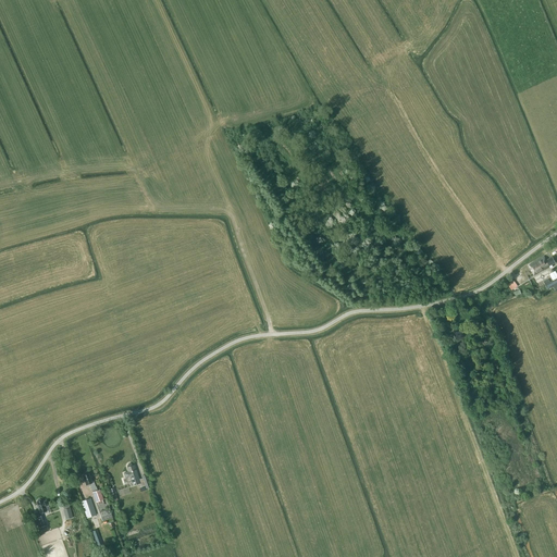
[(544,257),(530,264),(532,269),(531,269),(534,275),(546,269),(549,268),(551,268),(553,267),(552,264),(556,262),(553,257),(546,260),(544,257)]
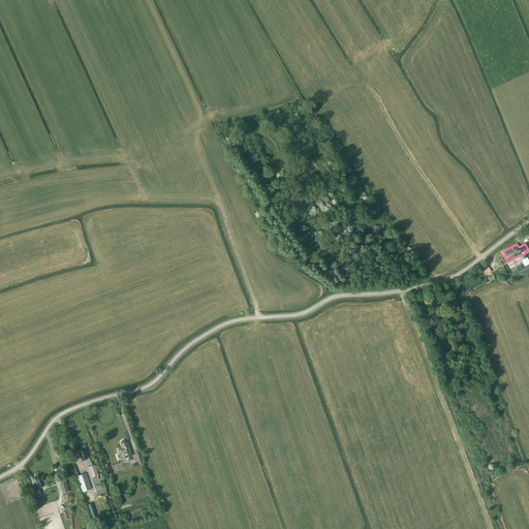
[(525,273),(525,272),(523,268),(521,265),(517,268),(521,275),(525,273)]
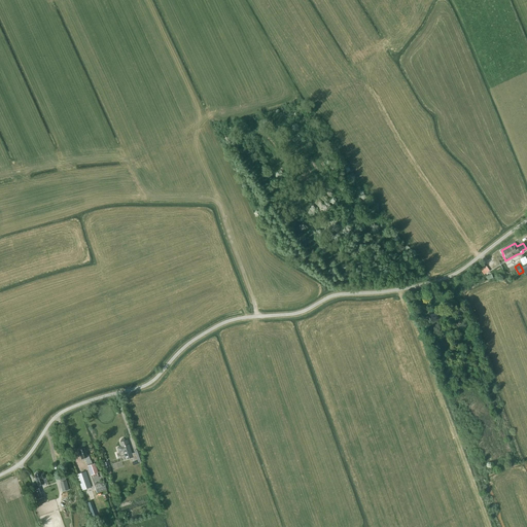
[(490,271),(487,266),(481,270),(485,275),(490,271)]
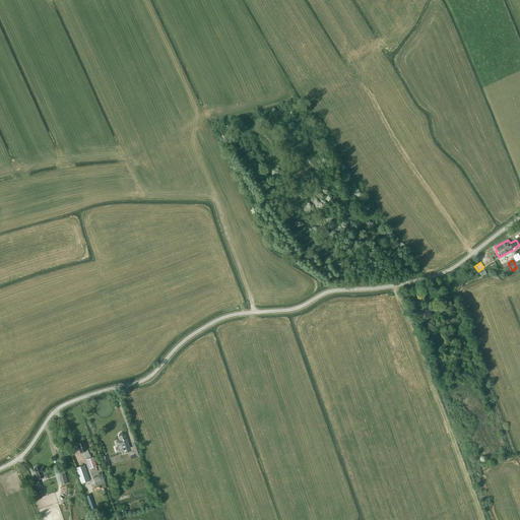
[(121,433),(120,434),(119,434),(119,435),(119,436),(118,437),(120,440),(116,442),(117,446),(121,445),(124,453),(130,451),(131,455),(136,453),(136,456),(140,454),(136,443),(133,444),(133,446),(130,448),(127,438),(125,439),(124,435),(123,435),(123,434),(122,433),(121,433)]
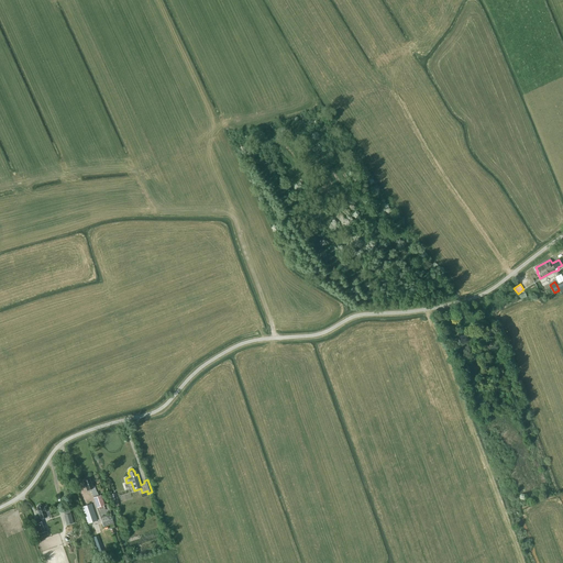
[(98,495),(97,492),(95,486),(92,486),(90,478),(84,481),(87,490),(90,489),(92,494),(94,497),(98,495)]
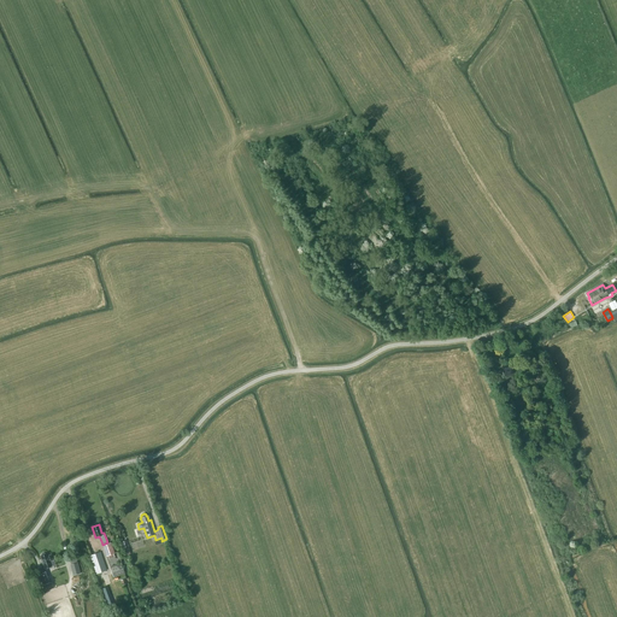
[(103,546),(106,556),(115,553),(111,542),(103,546)]
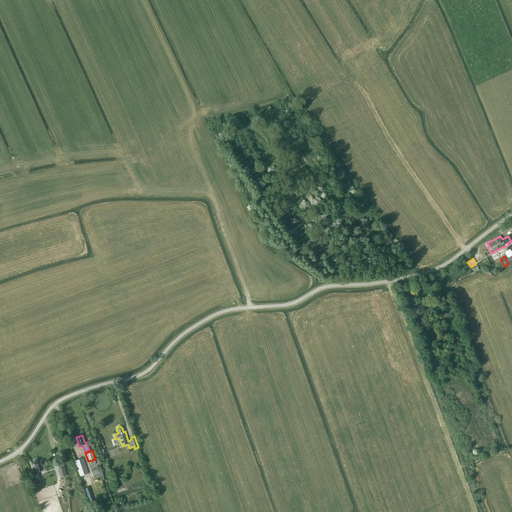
[(75,461),(80,476),(88,473),(83,458),(75,461)]
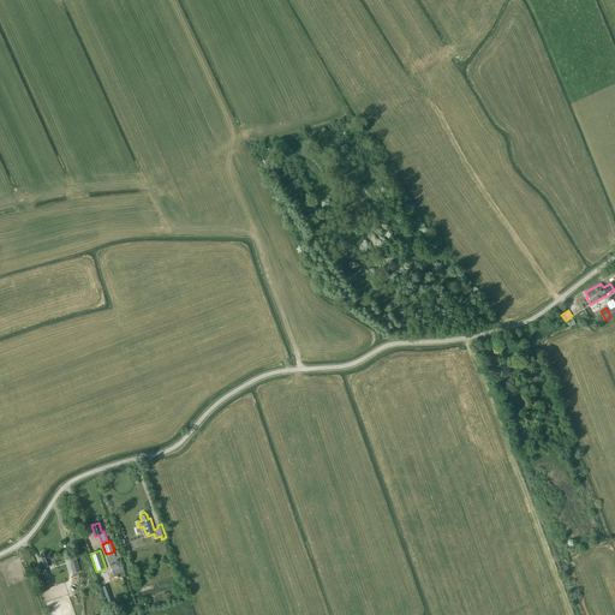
[(42,551),(41,553),(42,554),(41,554),(42,559),(41,559),(45,567),(45,568),(47,567),(46,566),(55,562),(54,557),(52,554),(51,553),(47,554),(47,553),(46,553),(45,551),(42,551)]
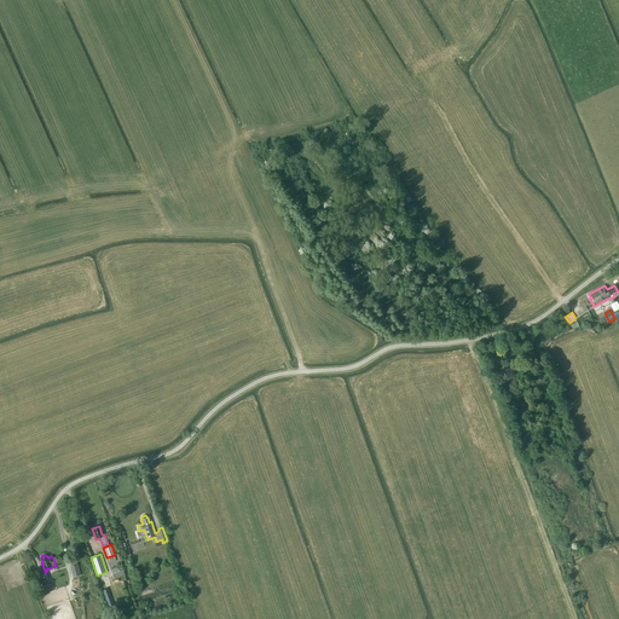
[(110,570),(114,579),(126,576),(122,566),(110,570)]
